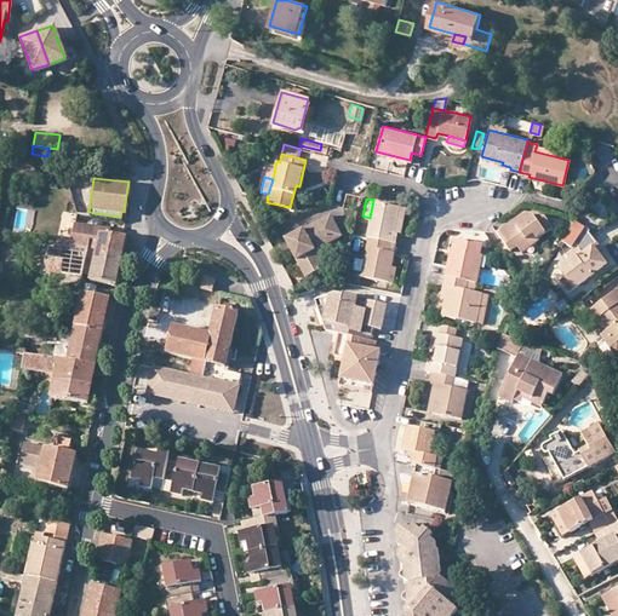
[(394,241),(396,231),(395,231),(400,205),(373,200),(370,218),(366,235),(367,236),(390,240),(394,241)]
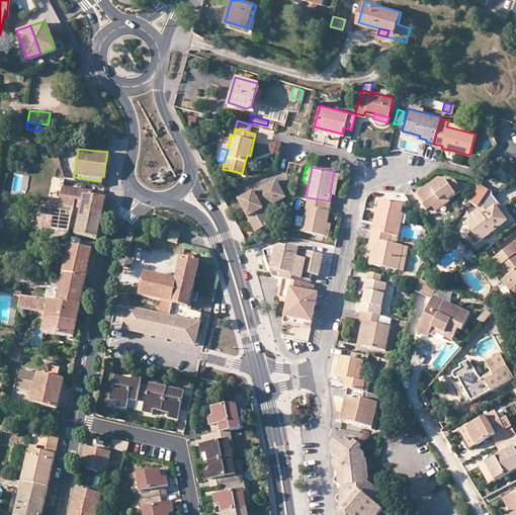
[(339,172),(334,171),(330,193),(331,193),(334,193),(339,172)]
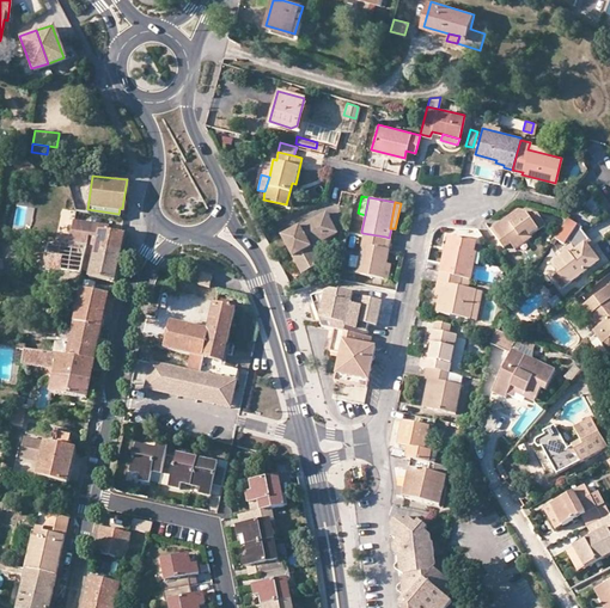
[(502,246),(511,240),(526,229),(529,233),(544,222),(537,213),(517,208),(489,228),(502,246)]
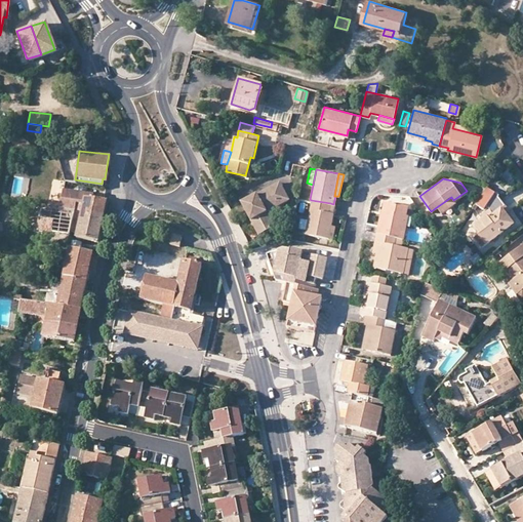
[(278,182),(240,200),(257,233),(274,226),(266,209),(287,198),(278,182)]
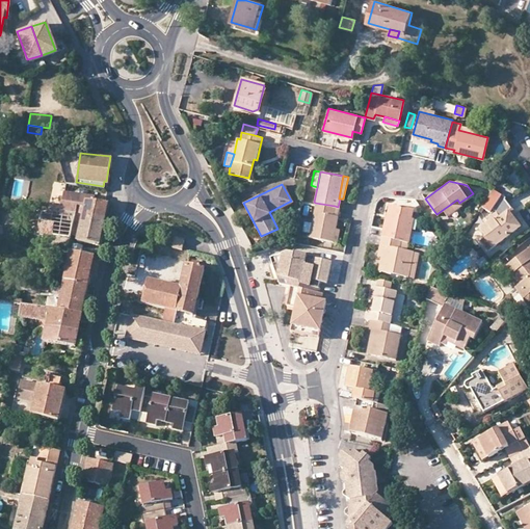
[(501,204),(506,211),(511,207),(504,197),(505,196),(494,188),(481,205),(491,212),(501,204)]
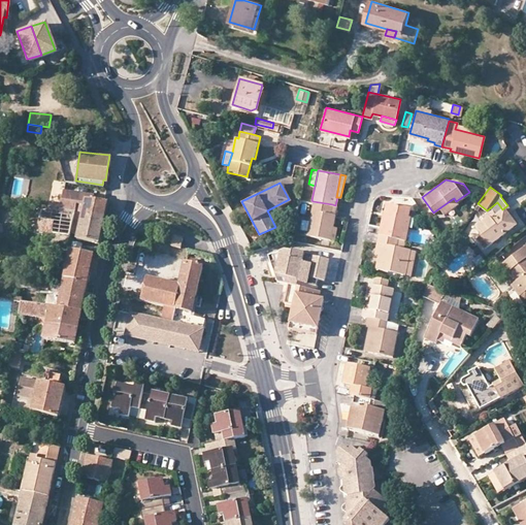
[(78,223),(101,228),(106,201),(92,198),(93,194),(63,188),(61,196),(59,207),(74,210),(80,211),(78,223)]
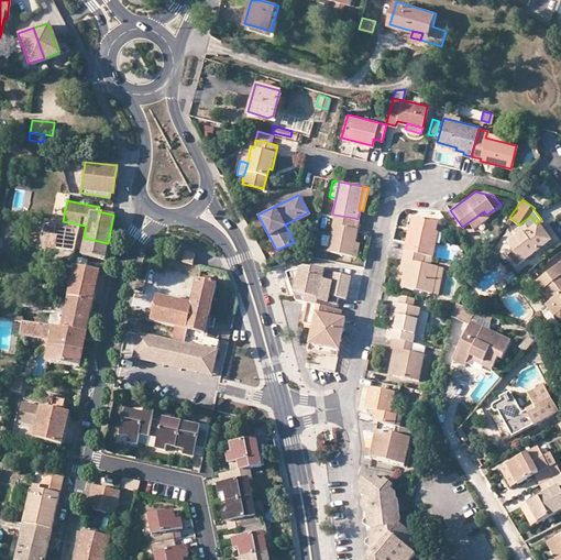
[(488,217),(486,215),(484,211),(470,221),(473,228),(488,217)]
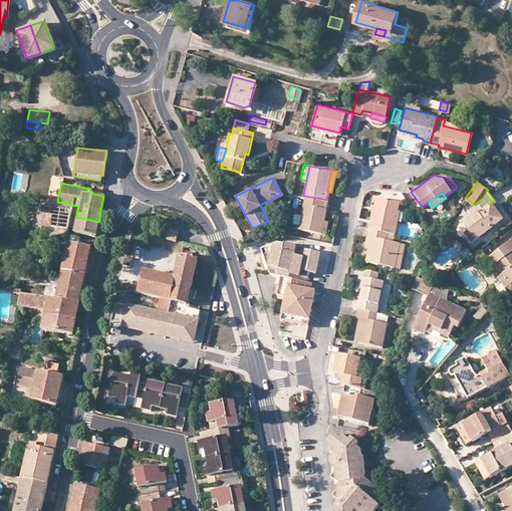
[(323,199),(304,196),(301,210),(298,228),(320,232),(322,219),(325,207),(321,206),(323,199)]
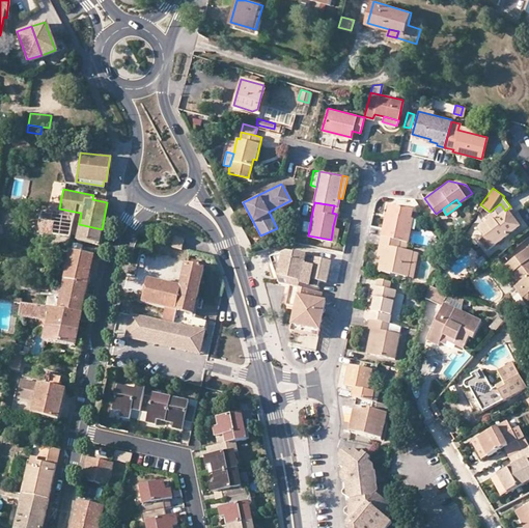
[(384,235),(407,241),(412,217),(409,216),(412,207),(388,202),(386,212),(389,212),(384,235)]
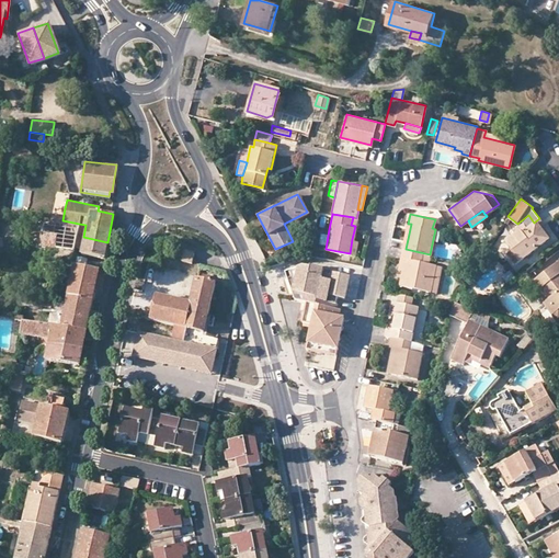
[(532,224),(534,223),(528,215),(517,224),(511,228),(514,234),(505,240),(512,249),(520,260),(545,240),(536,229),(532,224)]
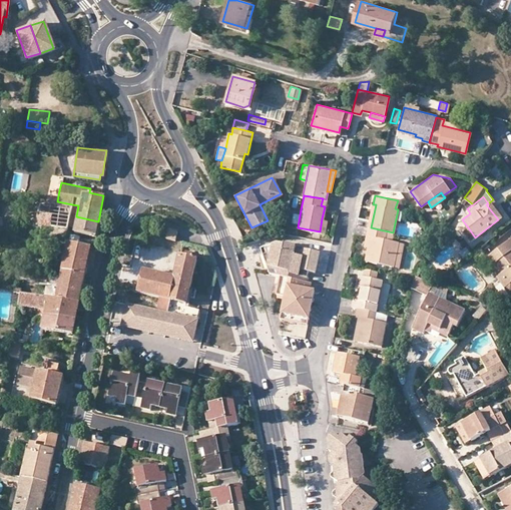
[(57,201),(40,199),(32,228),(41,230),(43,224),(66,227),(69,216),(72,204),(57,201)]
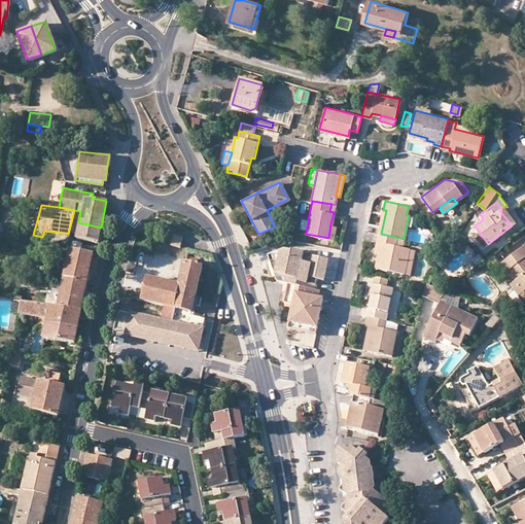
[(499,210),(503,215),(510,211),(511,210),(506,205),(501,209),(499,210)]
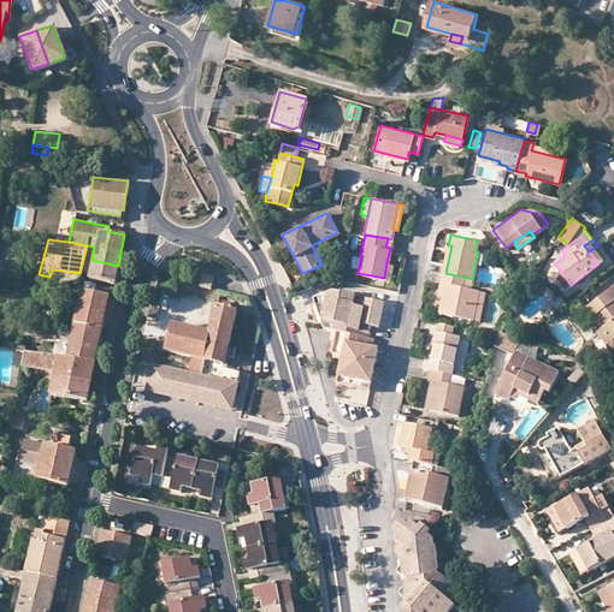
[(447,244),(441,272),(446,273),(452,245),(448,245),(447,244)]
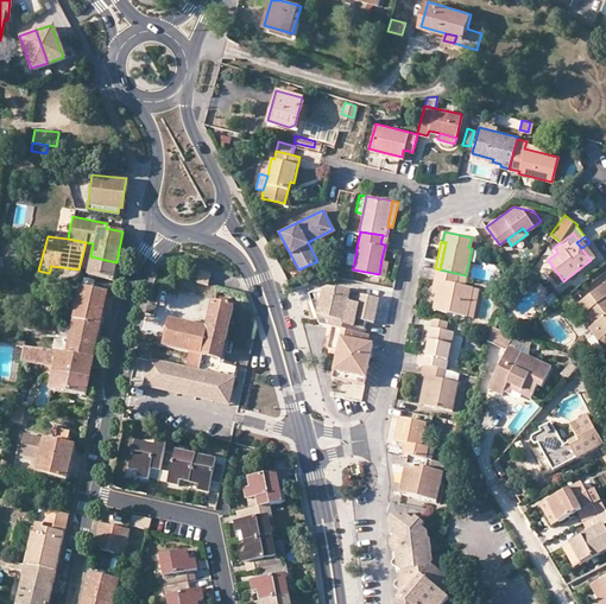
[(83,256),(90,259),(90,256),(93,243),(86,242),(82,256),(83,256)]
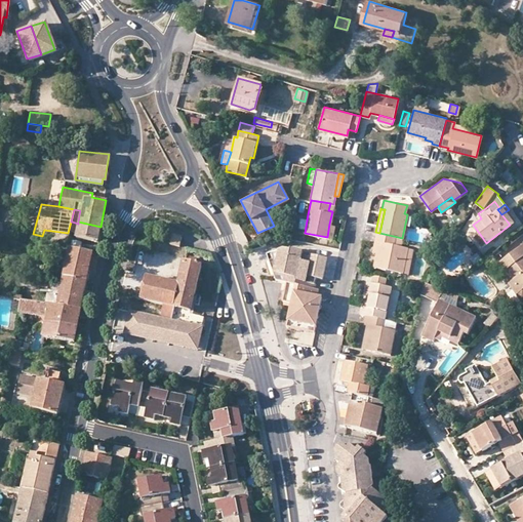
[(508,210),(501,214),(510,225),(515,221),(508,210)]
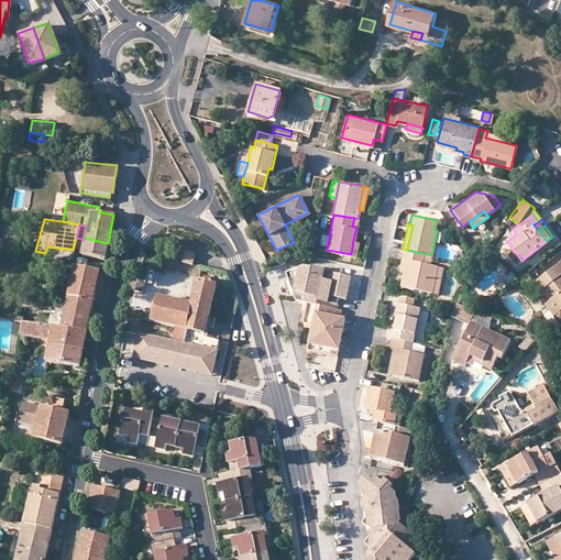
[(318,248),(327,250),(330,230),(322,229),(318,248)]
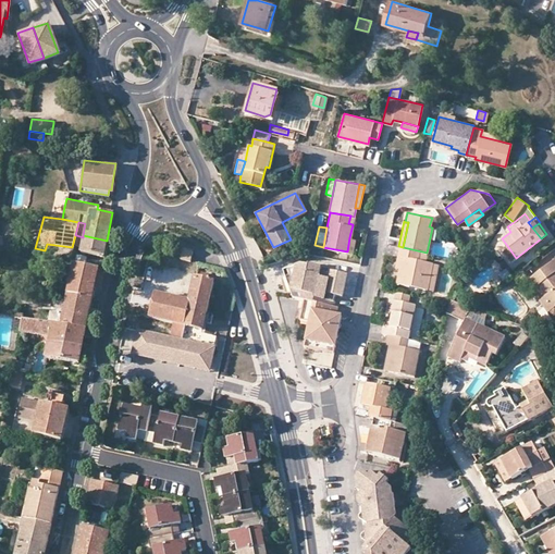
[(105,250),(107,241),(83,235),(83,237),(79,250),(103,255),(105,250)]
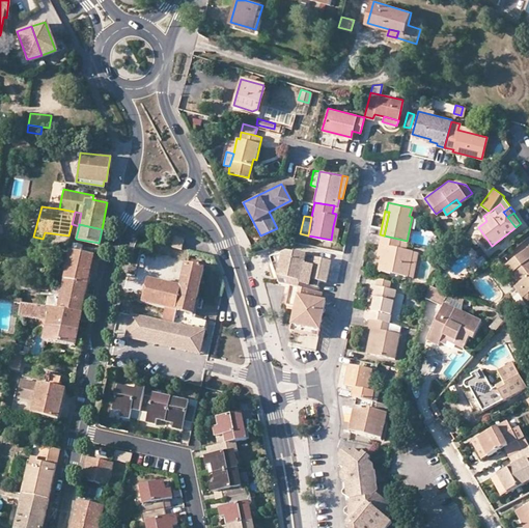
[(182,237),(173,233),(170,246),(179,248),(182,237)]
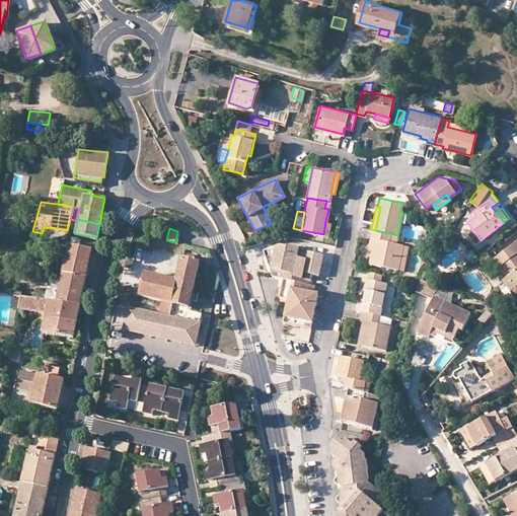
[(375,230),(371,229),(369,238),(374,238),(371,250),(369,264),(397,270),(402,243),(396,242),(397,235),(375,230)]
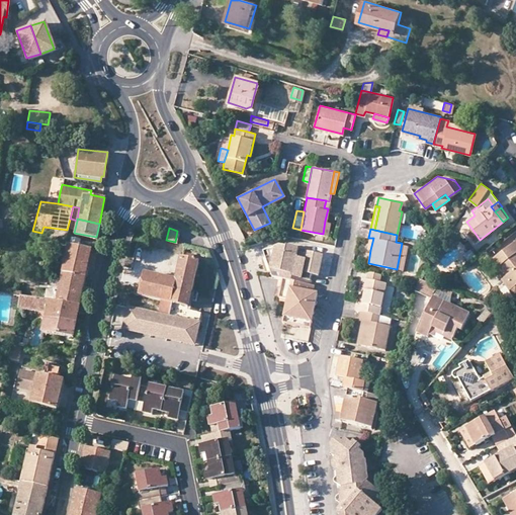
[(473,230),(467,233),(475,243),(480,240),(473,230)]
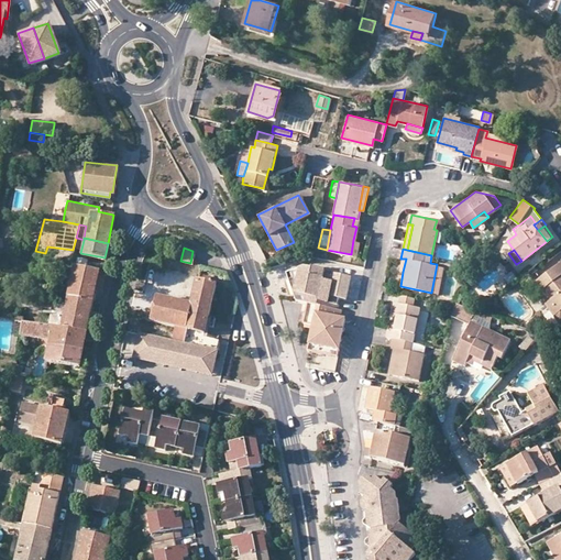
[(543,303),(553,315),(559,310),(560,313),(560,261),(536,280),(550,298),(543,303)]
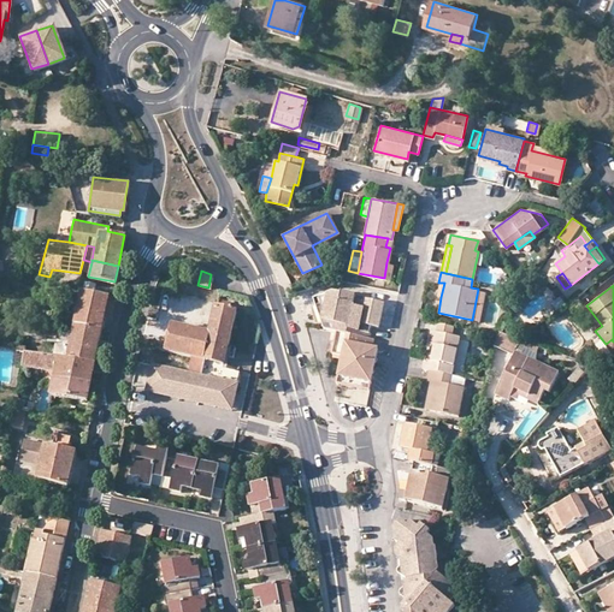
[(108,295),(81,289),(74,322),(101,328),(108,295)]
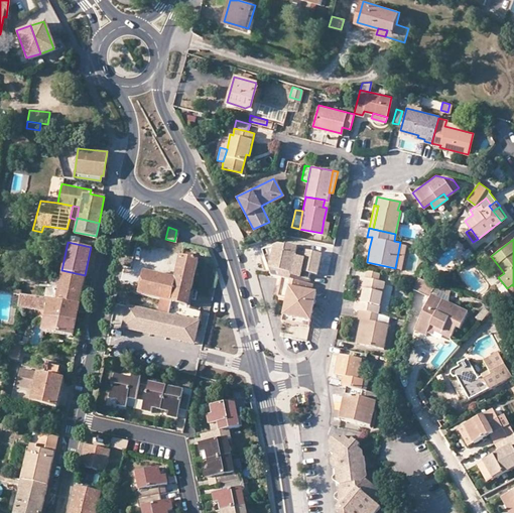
[(270,274),(281,276),(307,282),(309,271),(315,273),(320,252),(304,249),(303,246),(286,242),(285,244),(278,242),(261,248),(270,274)]
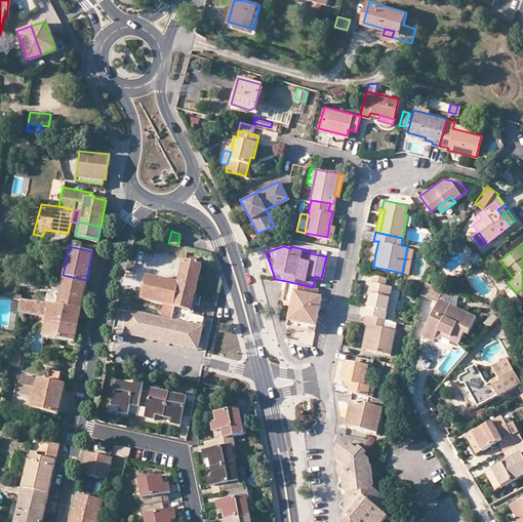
[(414,248),(407,246),(402,273),(408,274),(414,248)]
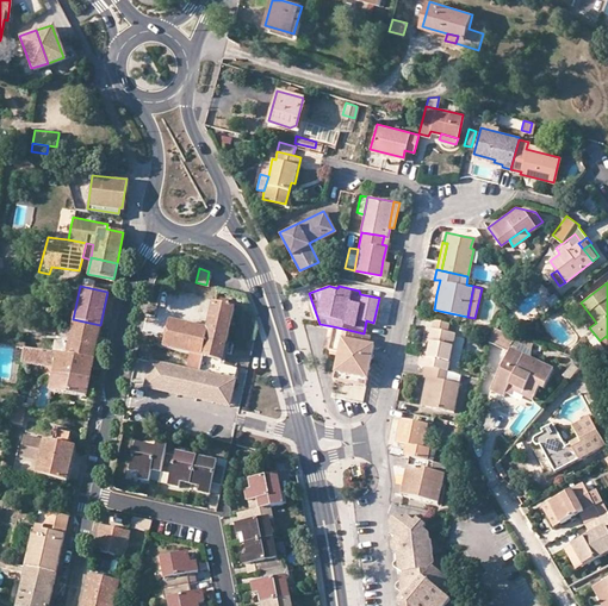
[(212,301),(206,326),(227,332),(233,306),(225,305),(227,297),(219,295),(217,303),(212,301)]
